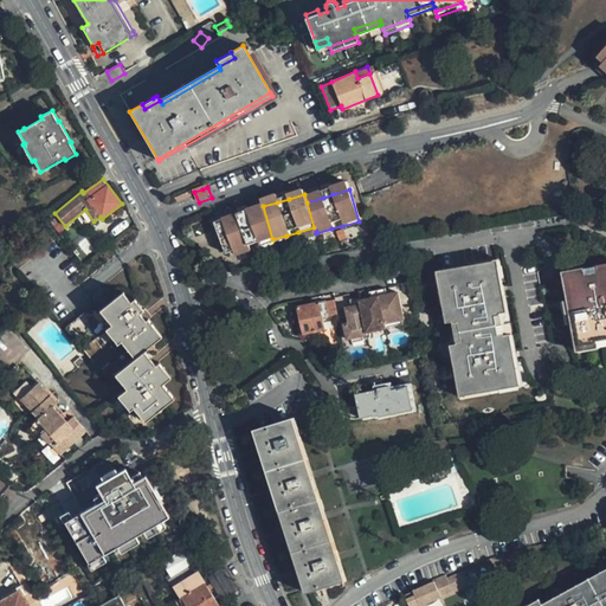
[(213,221),(223,255),(231,252),(246,247),(257,244),(272,239),(263,206),(247,212),(236,214),(213,221)]
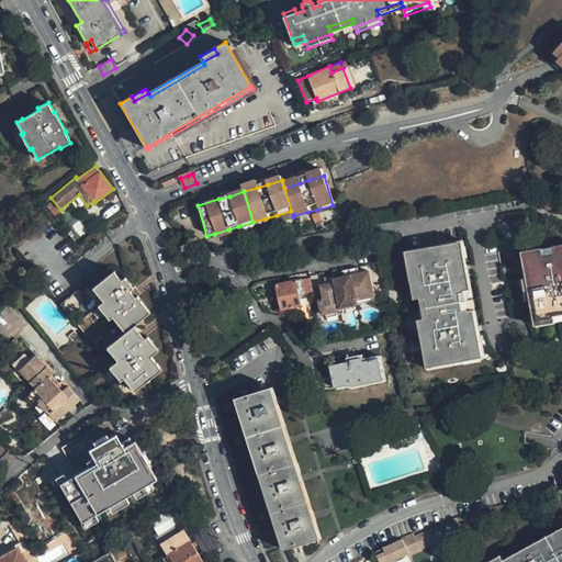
[(559,193),(541,195),(543,208),(561,204),(559,193)]
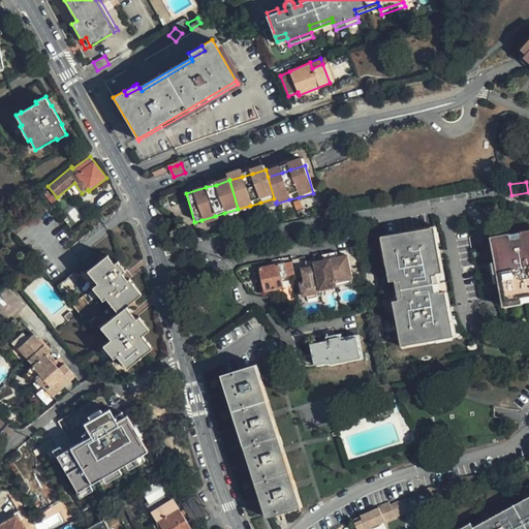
[(433,225),(378,236),(386,280),(390,279),(395,278),(393,269),(390,270),(385,243),(428,234),(433,260),(432,261),(434,271),(428,272),(433,300),(439,299),(441,310),(443,309),(448,334),(404,342),(400,318),(403,317),(400,306),(392,308),(400,349),(457,339),(447,294),(440,297),(435,270),(441,269),(433,225)]
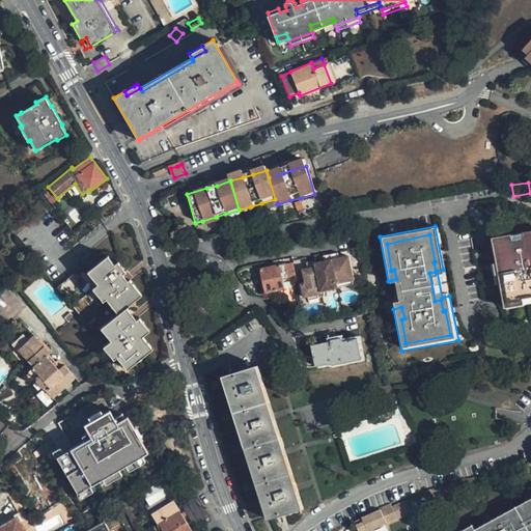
[(496,292),(500,291),(504,312),(525,308),(525,305),(530,303),(530,230),(520,233),(521,234),(521,236),(512,239),(511,235),(490,240),(493,258),(490,259),(496,292)]
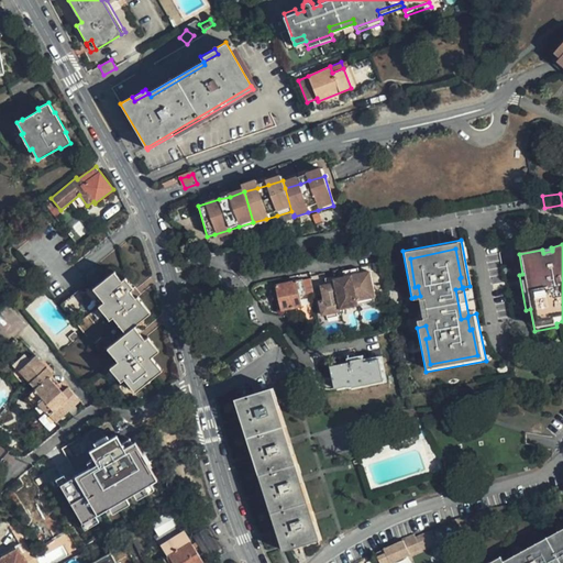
[(426,339),(430,364),(477,355),(472,329),(470,330),(467,318),(461,319),(455,289),(462,288),(460,278),(461,277),(455,249),(410,258),(415,287),(418,286),(420,296),(427,295),(432,326),(426,326),(429,338),(426,339)]
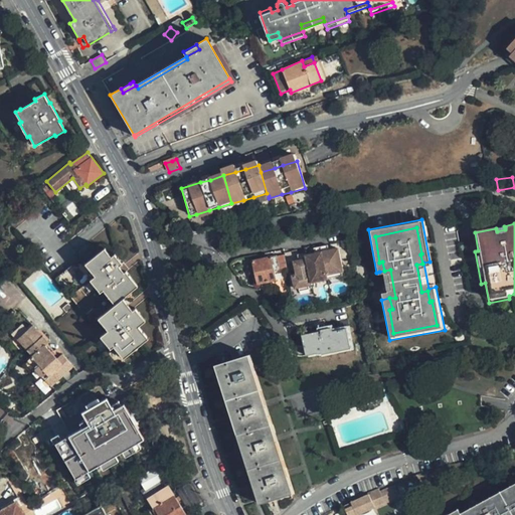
[(114,346),(124,358),(148,338),(139,326),(145,321),(135,308),(133,310),(123,298),(138,286),(126,271),(124,272),(119,266),(123,263),(115,253),(111,256),(104,247),(86,264),(80,258),(55,278),(70,296),(90,280),(100,292),(103,290),(115,304),(98,318),(108,330),(101,337),(111,349),(114,346)]
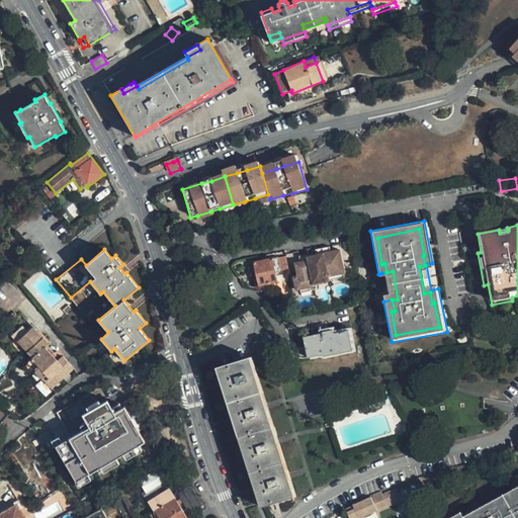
[(310,282),(341,275),(337,253),(333,254),(329,254),(327,249),(313,252),(314,258),(305,260),(304,257),(296,259),(298,265),(293,266),(296,279),(292,279),(295,291),(298,291),(308,289),(311,288),(311,286),(310,282)]
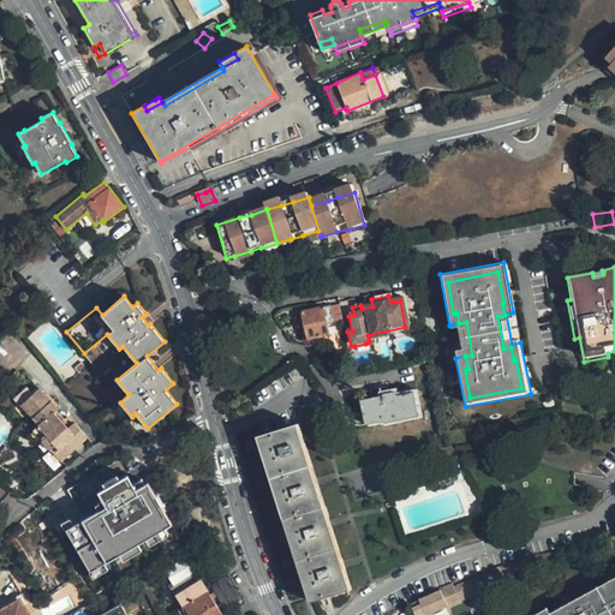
[(329,308),(333,324),(340,323),(339,317),(336,306),(329,308)]
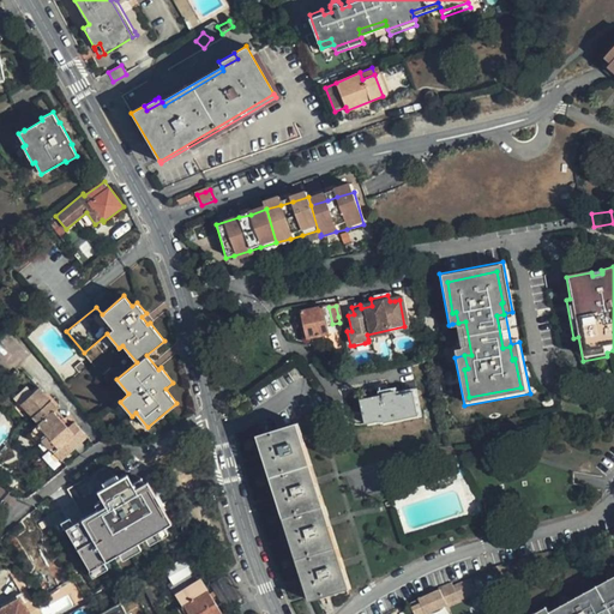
[(329,307),(295,313),(298,327),(302,326),(306,342),(329,337),(326,325),(332,324),(329,307)]
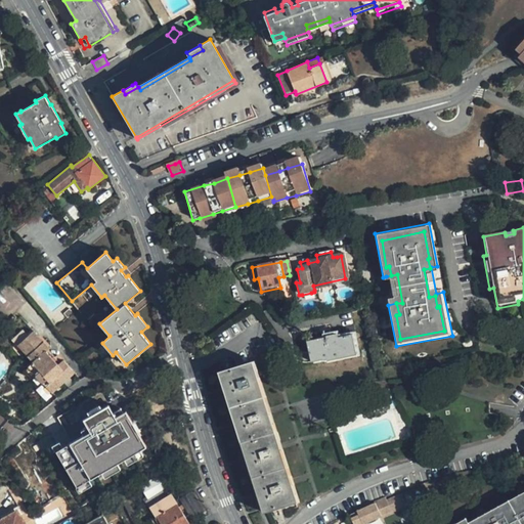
[(391,275),(396,303),(402,303),(397,274),(391,275)]
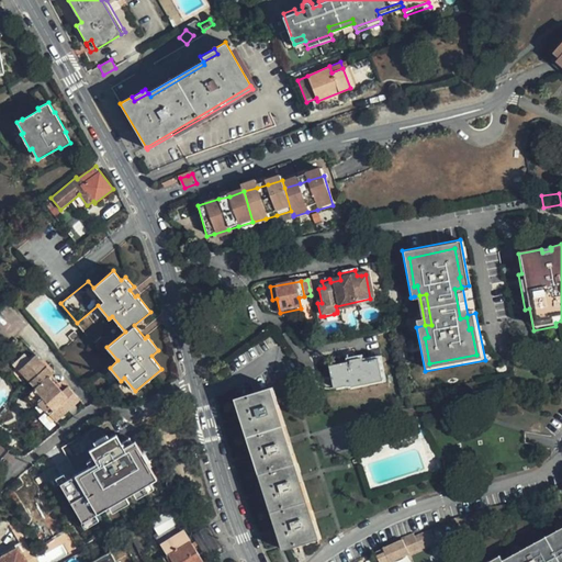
[(370,299),(336,306),(337,311),(372,303),(370,299)]
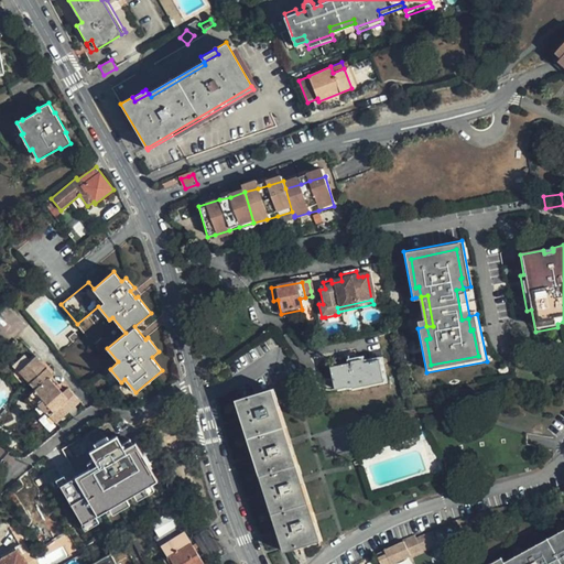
[(13,365),(19,371),(31,360),(25,355),(13,365)]
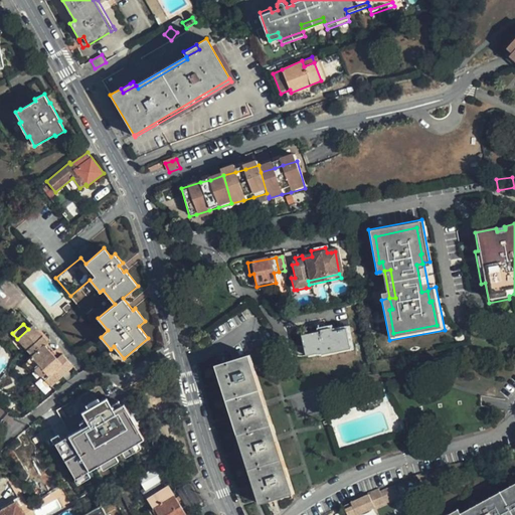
[(27,360),(50,386),(73,365),(62,354),(57,358),(45,345),(48,342),(33,325),(17,339),(32,355),(27,360)]
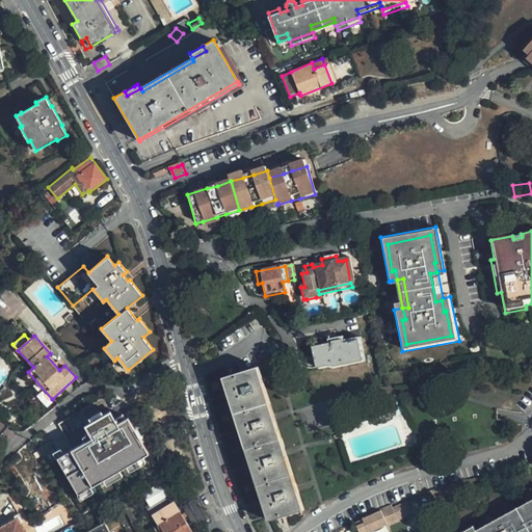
[(314,363),(316,369),(328,367),(331,367),(331,369),(341,367),(363,363),(361,355),(357,342),(347,343),(344,344),(342,341),(335,343),(327,344),(327,345),(311,348),(314,360),(314,363)]
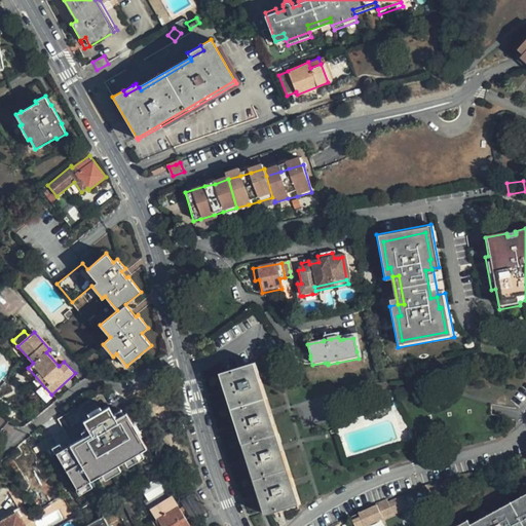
[(267,516),(298,505),(279,450),(253,365),(222,375),(267,516)]
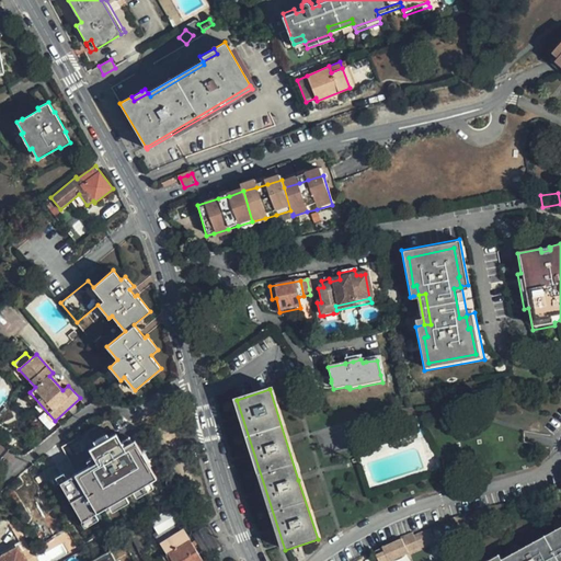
[(158,481),(136,443),(124,449),(116,436),(89,451),(96,465),(60,485),(82,524),(158,481)]
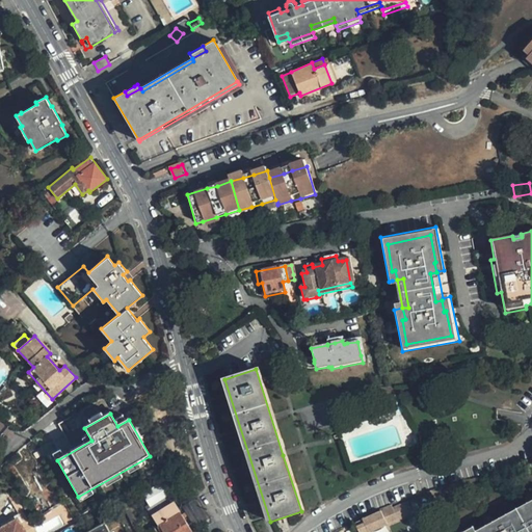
[(164,500),(169,497),(178,491),(177,488),(170,479),(141,497),(149,509),(164,500)]
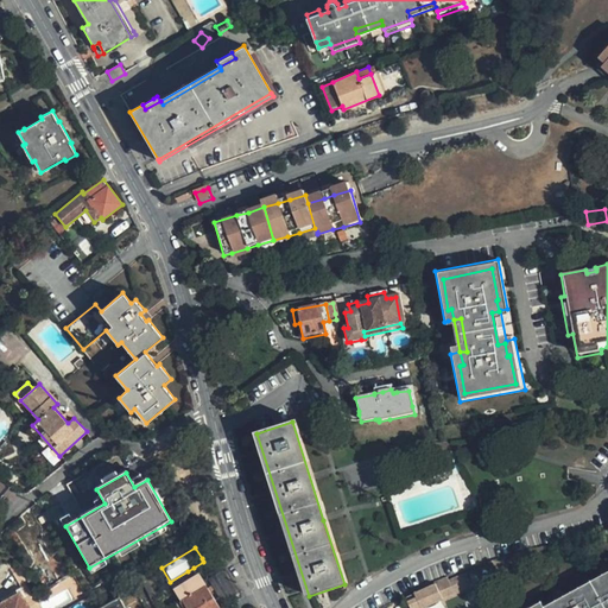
[(607,607),(607,565),(544,599),(540,594),(512,607),(607,607)]
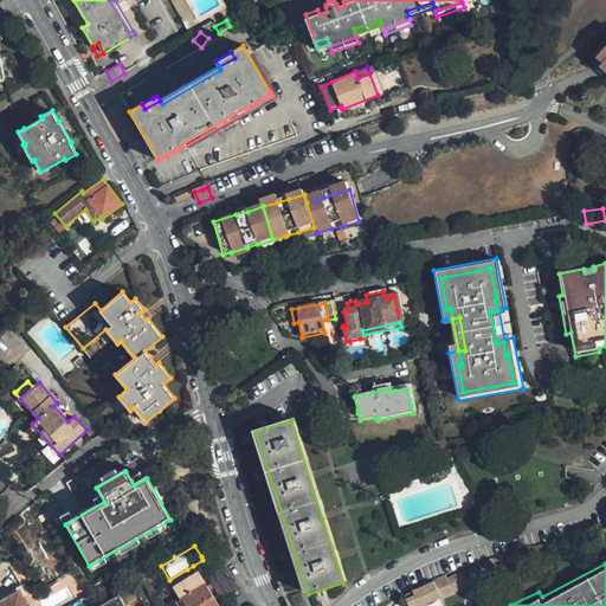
[(174,588),(198,574),(193,566),(187,569),(169,580),(174,588)]
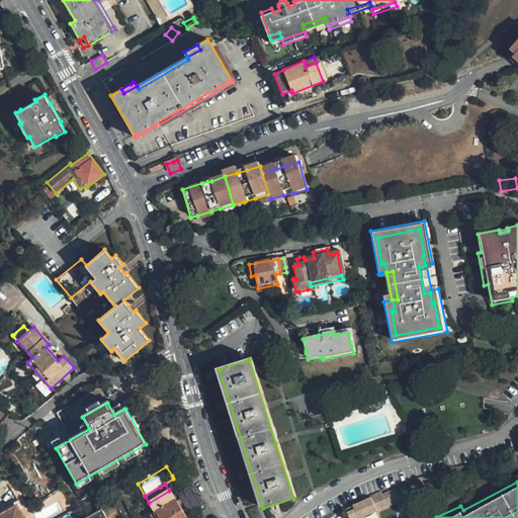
[(204,505),(192,487),(178,496),(181,500),(190,514),(204,505)]
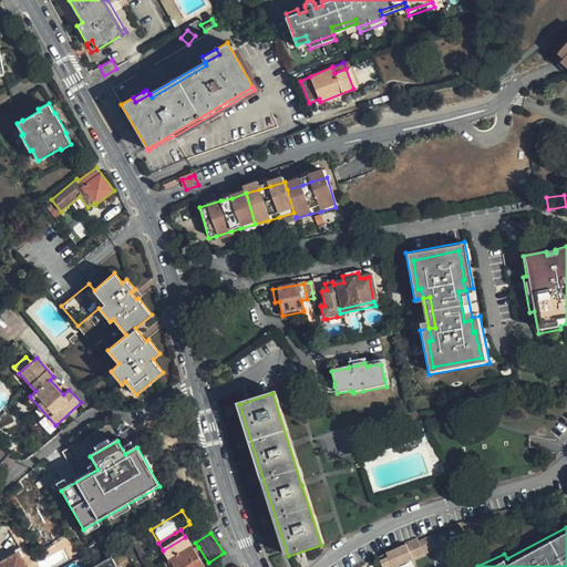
[(202,566),(185,537),(163,550),(169,562),(172,566),(202,566)]
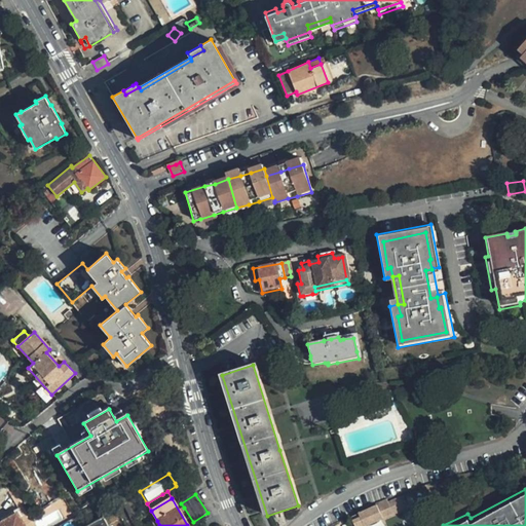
[(387,501),(377,508),(382,517),(392,512),(387,501)]
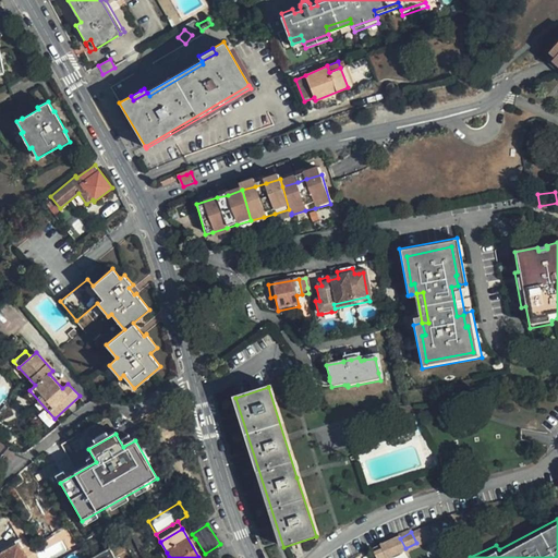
[(400,538),(383,547),(388,557),(404,550),(405,548),(400,538)]
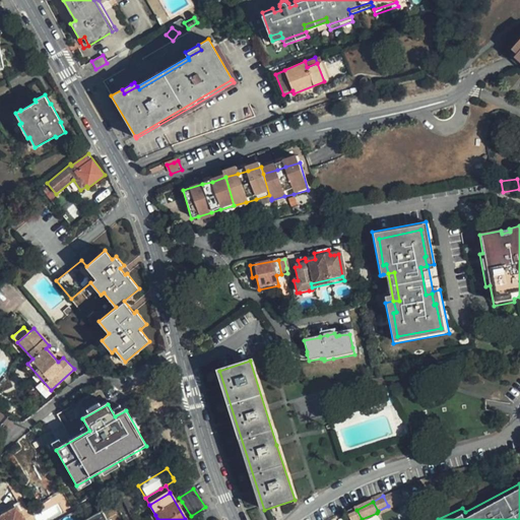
[(3,515),(0,517),(0,519),(23,519),(15,505),(2,512),(3,515)]
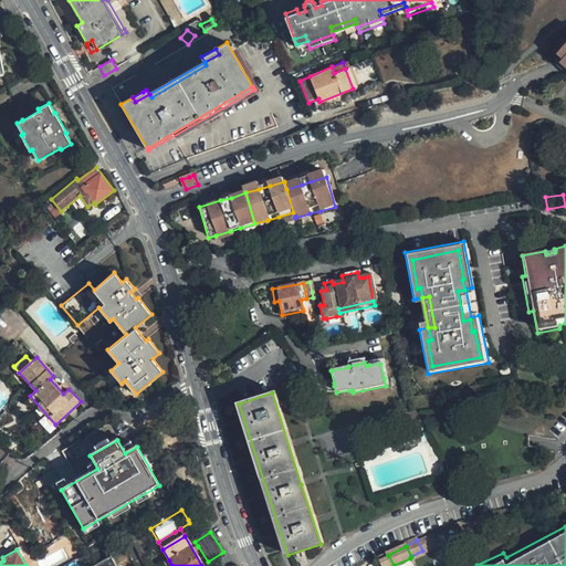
[(383,565),(391,565),(394,565),(388,555),(379,559),(383,565)]
